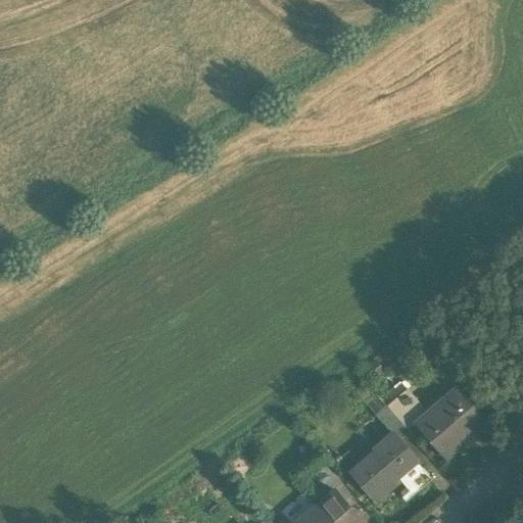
[(455,386),(438,399),(441,403),(428,414),(417,424),(447,460),(487,426),(488,427),(489,426),(455,386)]
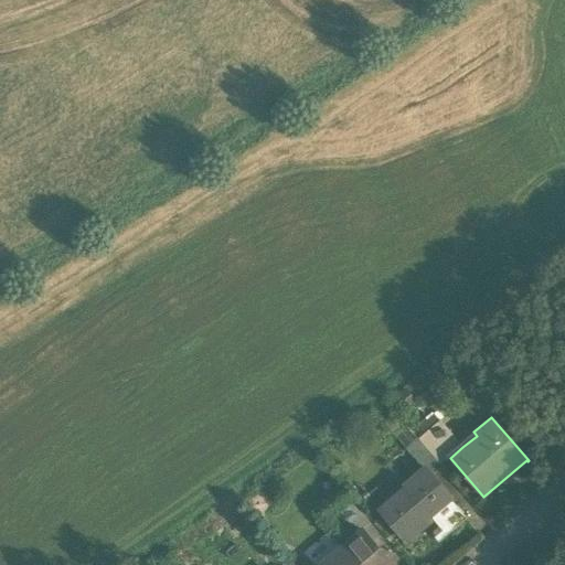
[(462,447),(440,420),(417,440),(440,467),(450,458),(462,447)]
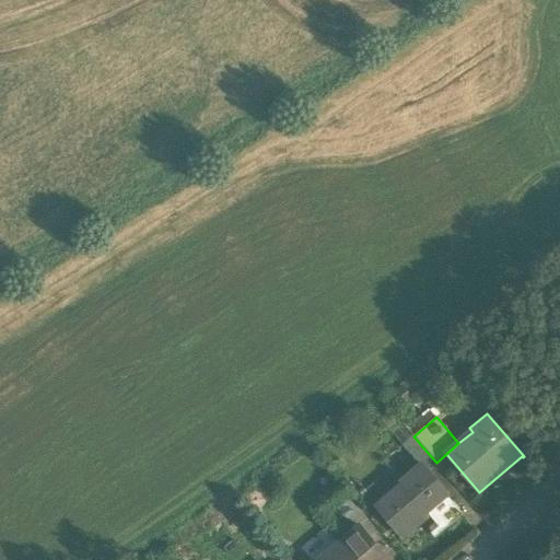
[(413,436),(403,446),(419,465),(421,464),(427,471),(436,463),(413,436)]
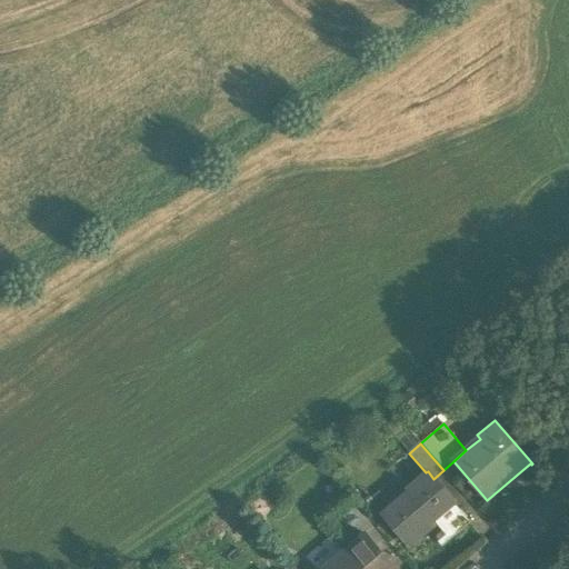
[(426,472),(406,489),(408,492),(382,513),(409,546),(429,530),(427,527),(437,519),(455,503),(433,479),(428,471),(426,472)]
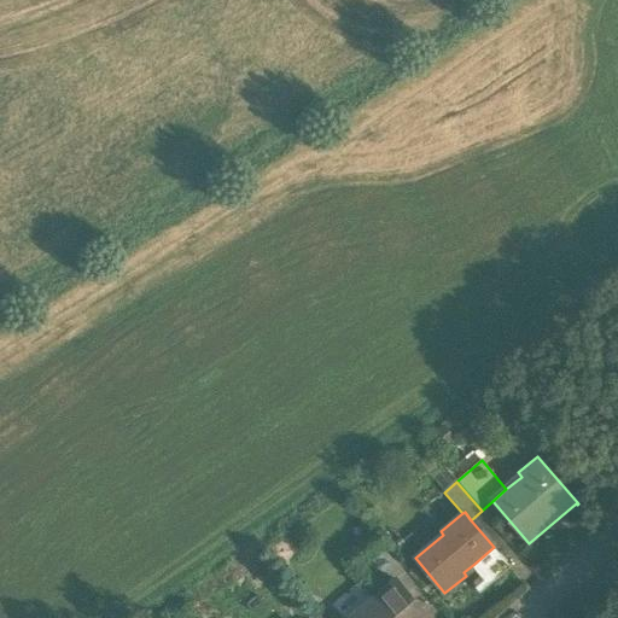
[(494,547),(474,564),(483,573),(489,581),(500,571),(508,564),(494,547)]
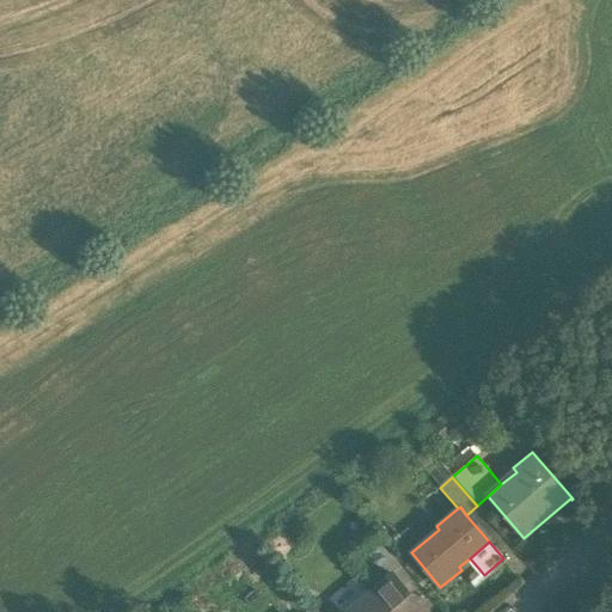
[(422,611),(392,576),(349,611),(422,611)]
